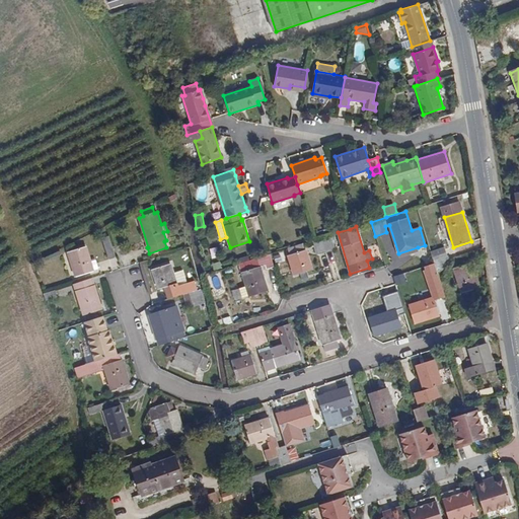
[(334,246),(330,234),(314,239),(312,240),(316,252),(319,254),(332,250),(334,246)]
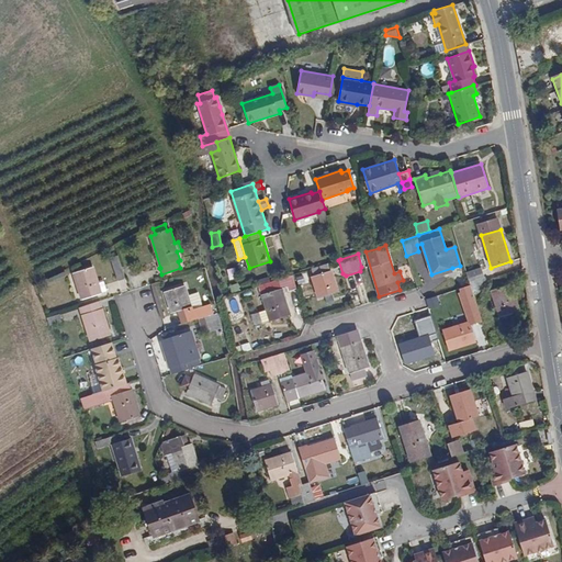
[(125,278),(119,255),(111,258),(117,281),(125,278)]
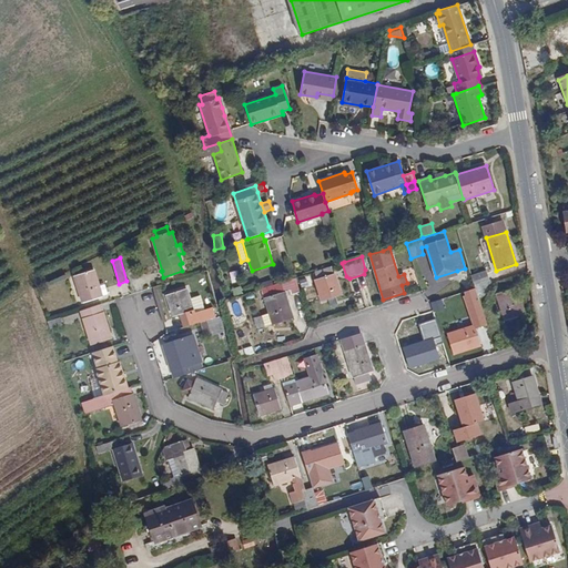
[(331,266),(315,272),(317,279),(315,280),(322,302),(328,298),(336,296),(342,294),(335,273),(334,274),(331,266)]
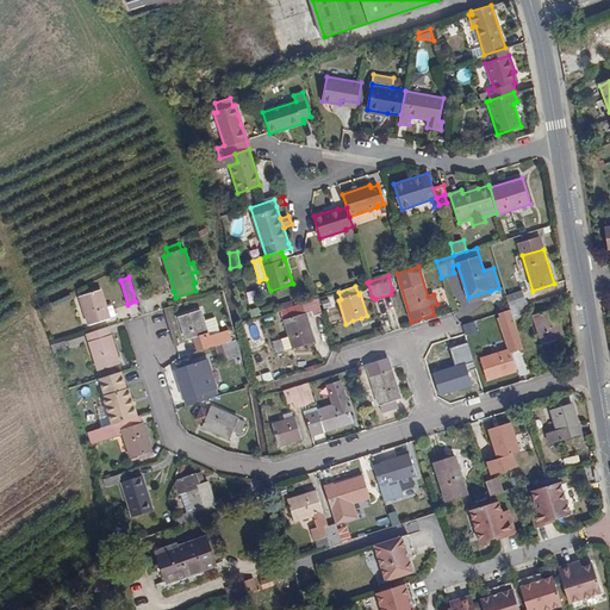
[(148,299),(142,287),(135,291),(141,303),(148,299)]
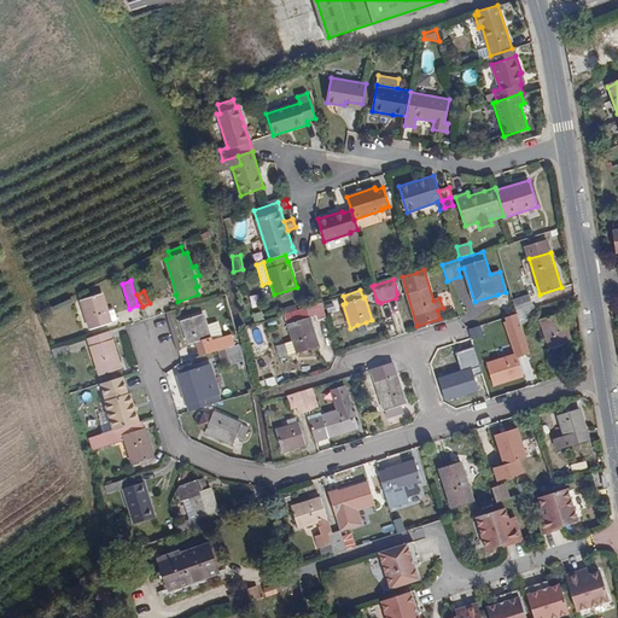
[(112,324),(111,321),(109,312),(103,293),(81,299),(89,330),(112,324)]
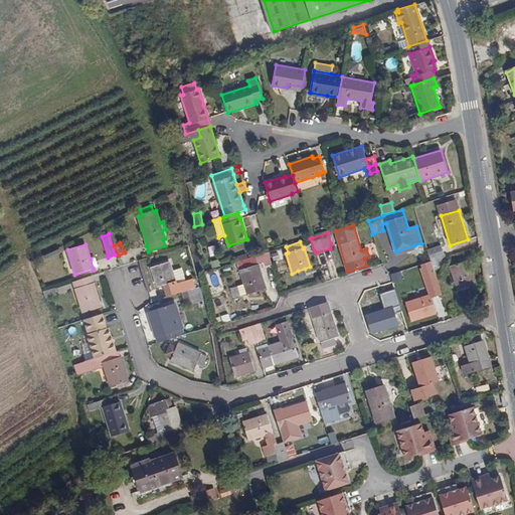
[(415,248),(414,245),(395,251),(396,255),(415,248)]
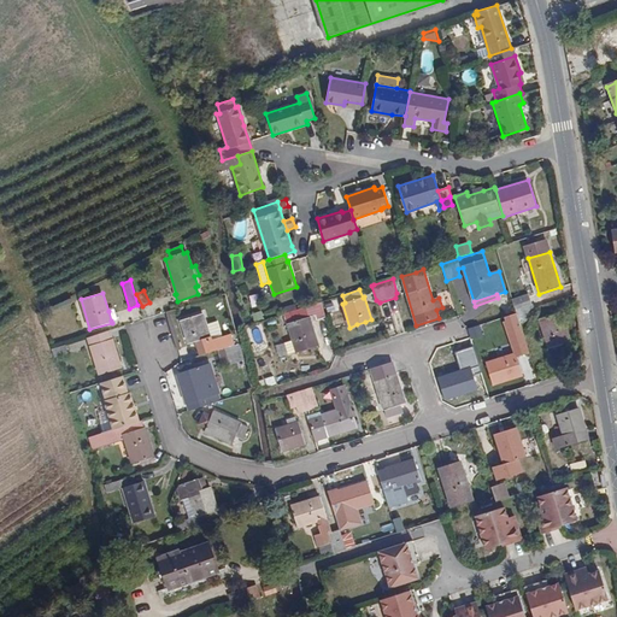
[(533,307),(530,299),(515,305),(517,312),(505,316),(506,321),(504,322),(511,340),(513,340),(515,341),(524,338),(519,321),(533,316),(530,309),(533,307)]
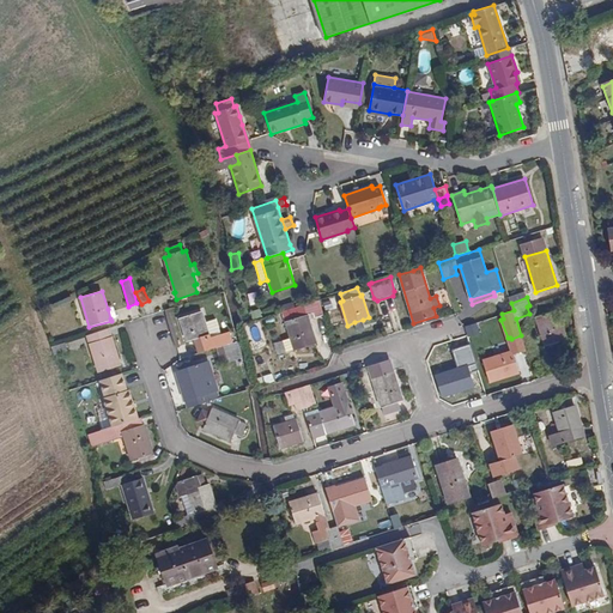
[(319,299),(283,311),(291,338),(295,350),(317,344),(308,315),(314,313),(315,319),(325,316),(319,299)]
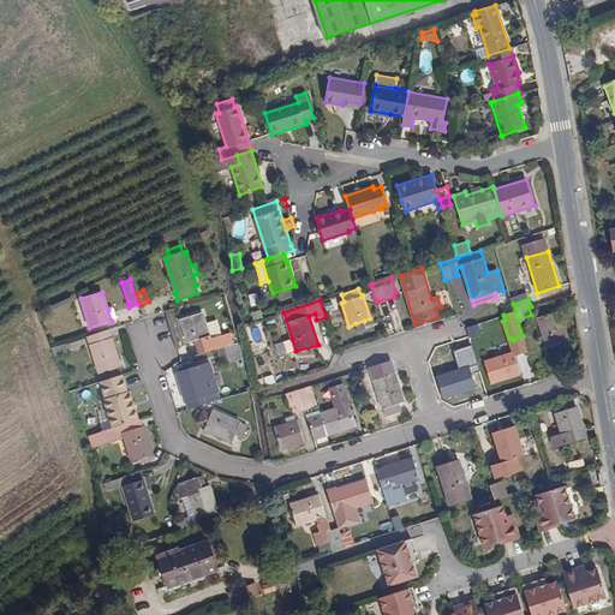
[(251,314),(254,321),(263,318),(261,310),(251,314)]
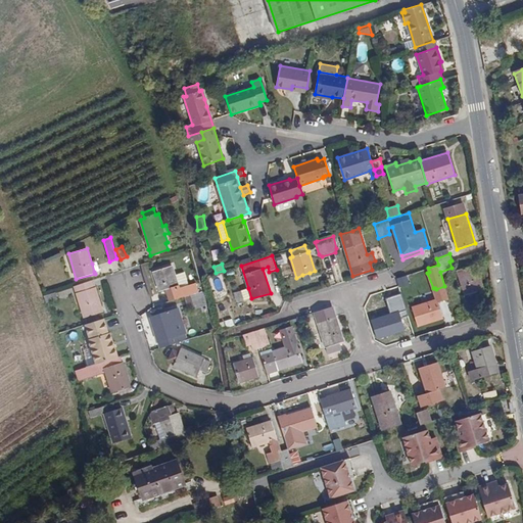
[(483,289),(476,265),(457,271),(466,295),(483,289)]
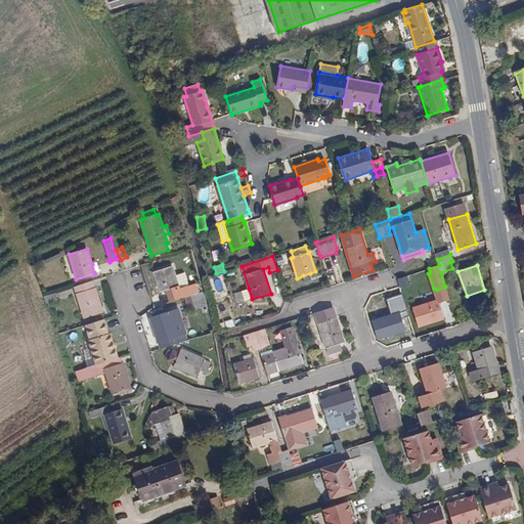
[(189,296),(199,293),(197,285),(189,287),(188,284),(178,286),(172,267),(154,272),(160,292),(166,291),(167,294),(172,292),(176,300),(189,296)]
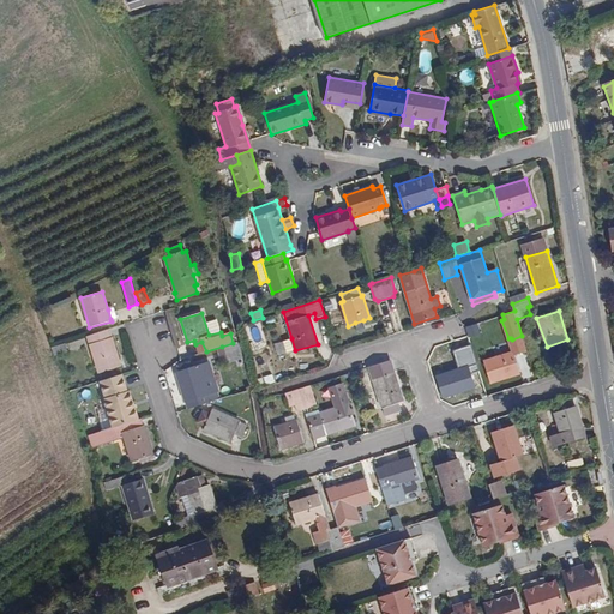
[(363,320),(355,323),(357,332),(366,329),(363,320)]
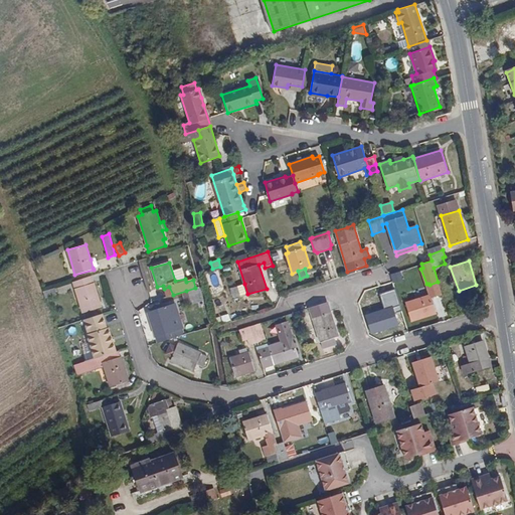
[(103,308),(92,276),(72,283),(82,314),(103,308)]
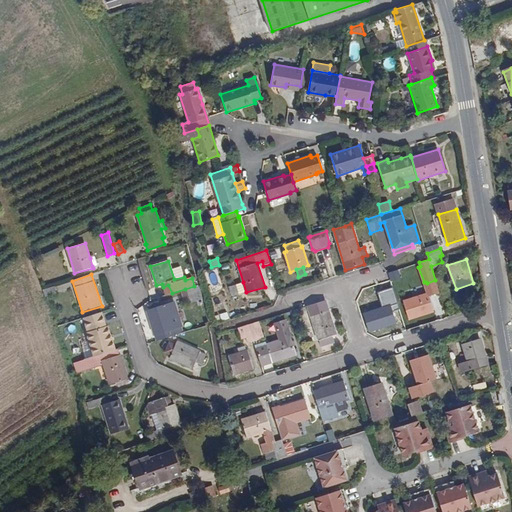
[(393,291),(390,280),(383,282),(386,293),(393,291)]
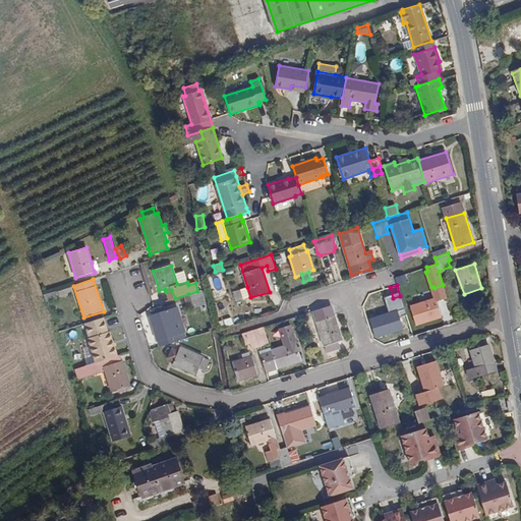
[(250,297),(247,287),(240,289),(243,300),(250,297)]
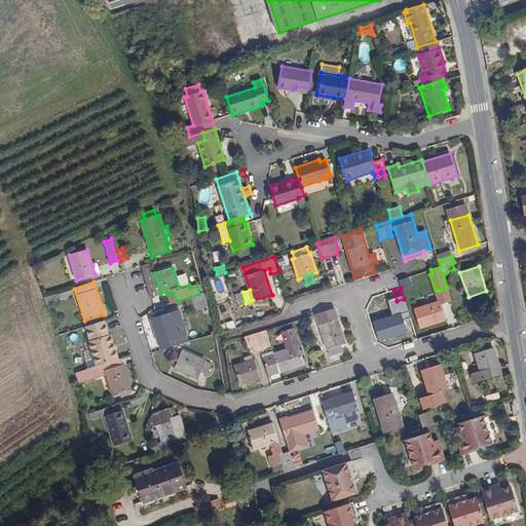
[(173,293),(167,295),(171,303),(177,301),(173,293)]
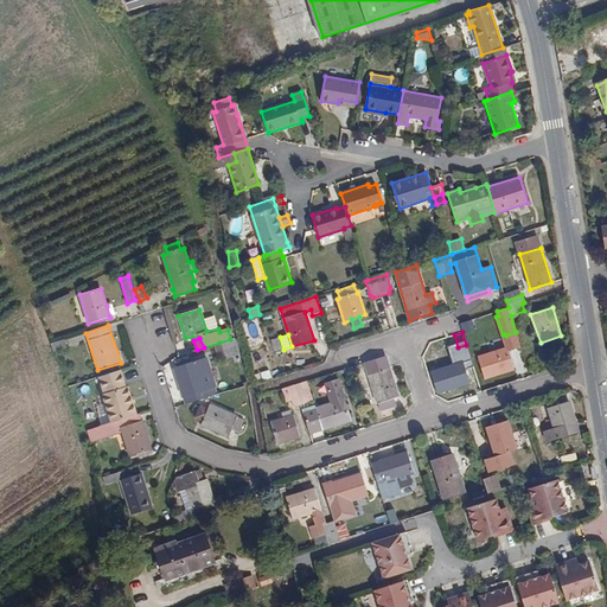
[(235,346),(232,338),(230,339),(219,343),(222,350),(235,346)]
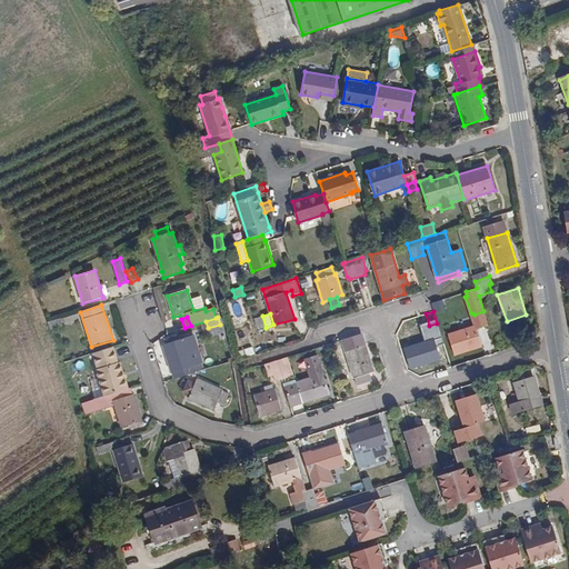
[(48,322),(51,329),(62,325),(60,318),(48,322)]
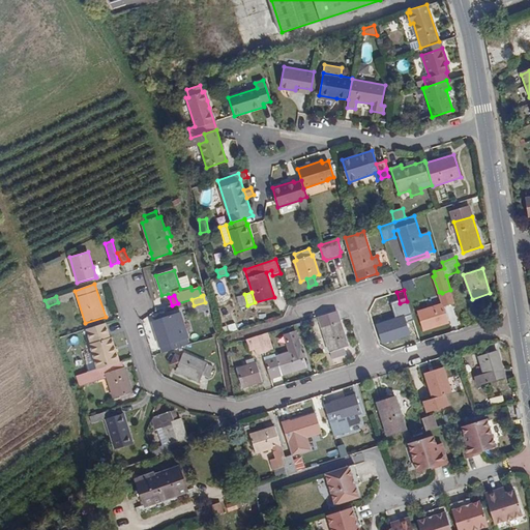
[(448,323),(441,300),(432,302),(433,306),(418,312),(423,330),(448,323)]
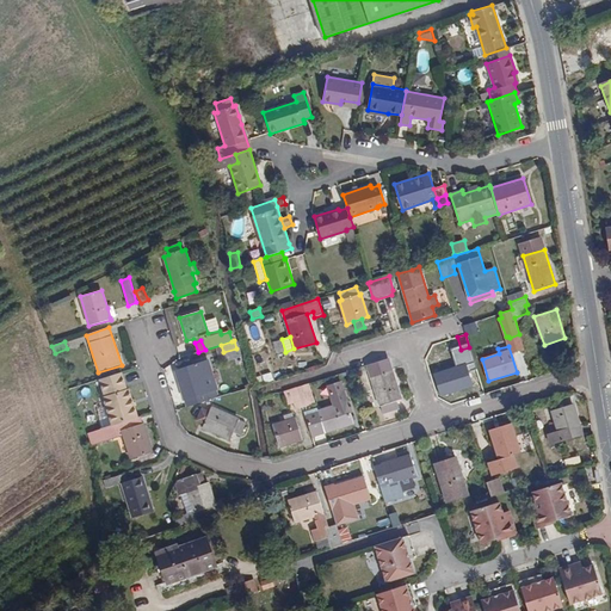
[(239,356),(236,349),(223,352),(226,360),(239,356)]
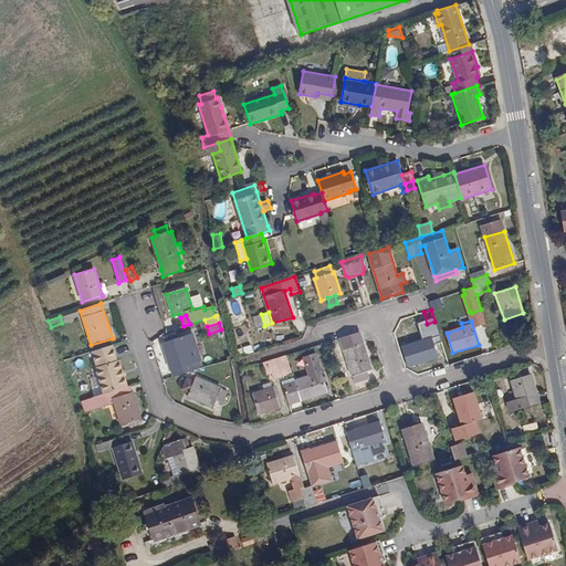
[(353,376),(362,373),(373,369),(359,332),(341,337),(350,370),(353,376)]
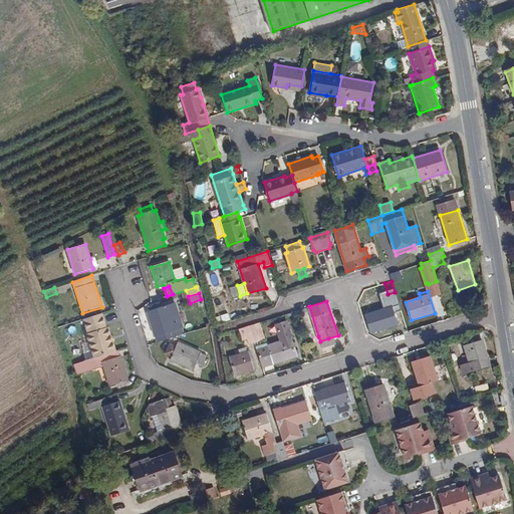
[(174,330),(168,310),(167,306),(158,308),(152,310),(149,311),(156,336),(158,335),(159,341),(186,333),(184,327),(174,330)]
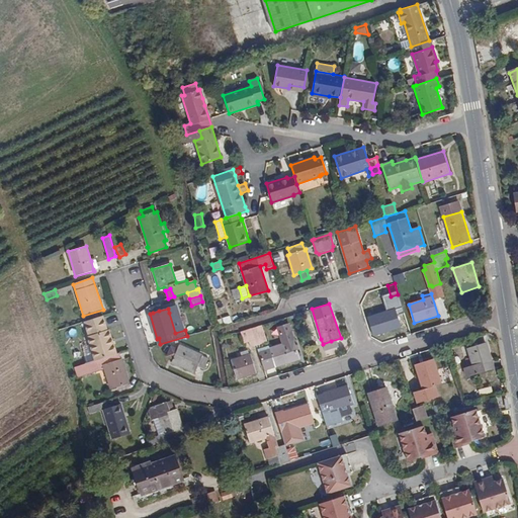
[(179,309),(169,313),(175,333),(185,330),(179,309)]
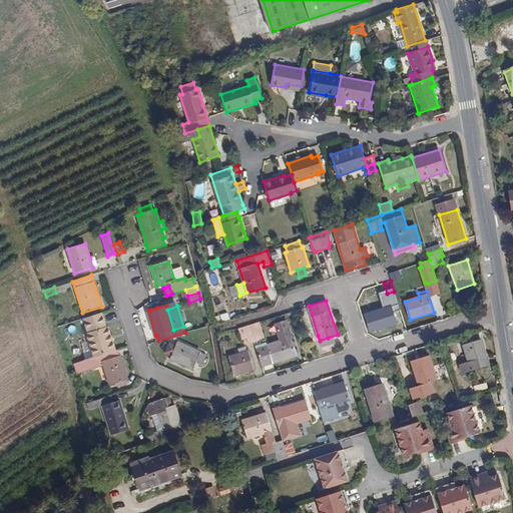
[(397,325),(391,306),(365,314),(370,333),(397,325)]
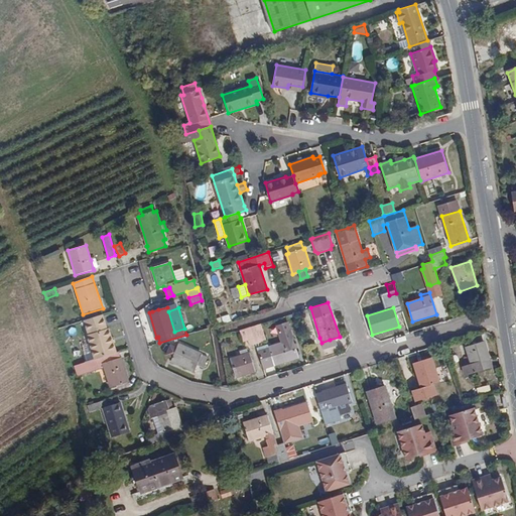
[(106,312),(58,329),(60,336),(91,326),(99,350),(117,343),(106,312)]
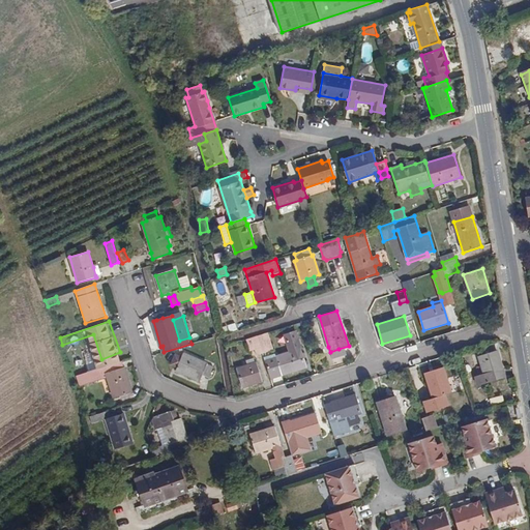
[(237,329),(236,323),(228,325),(230,331),(237,329)]
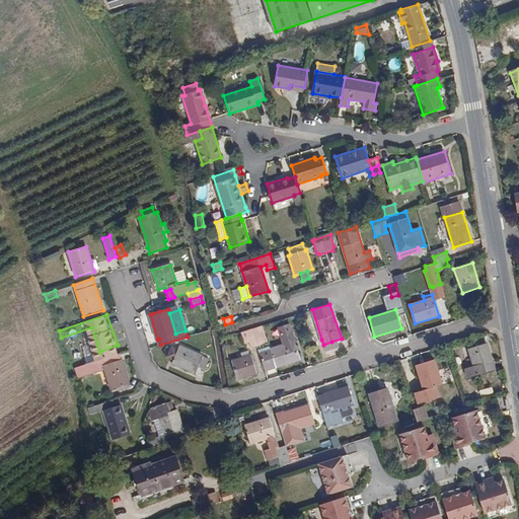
[(268,343),(263,325),(240,334),(244,344),(249,343),(251,348),(268,343)]
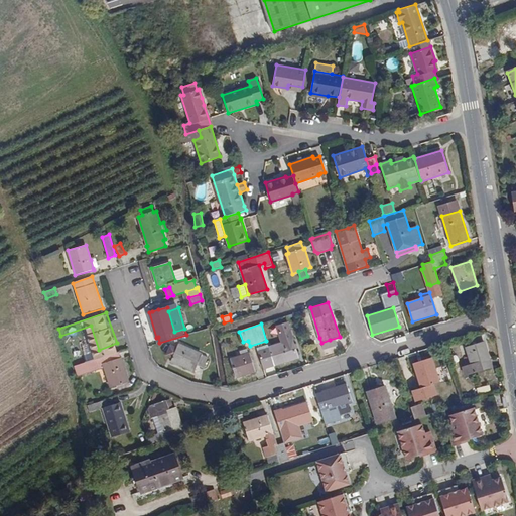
[(331,347),(330,340),(321,343),(319,338),(315,340),(319,350),(331,347)]
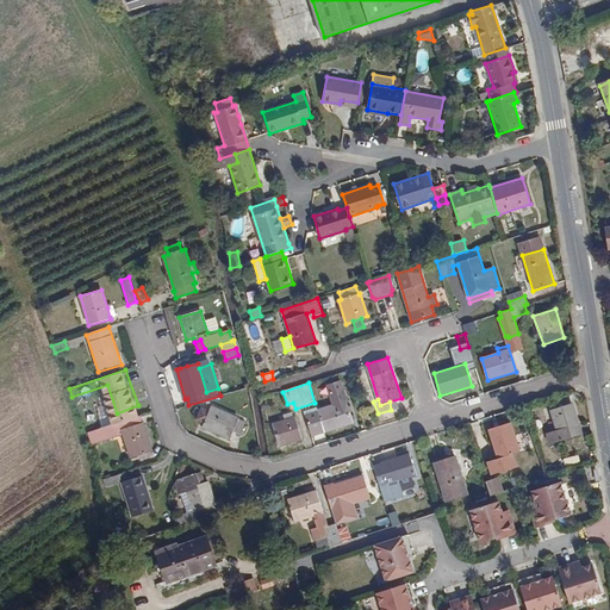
[(325,431),(354,422),(347,402),(318,410),(325,431)]
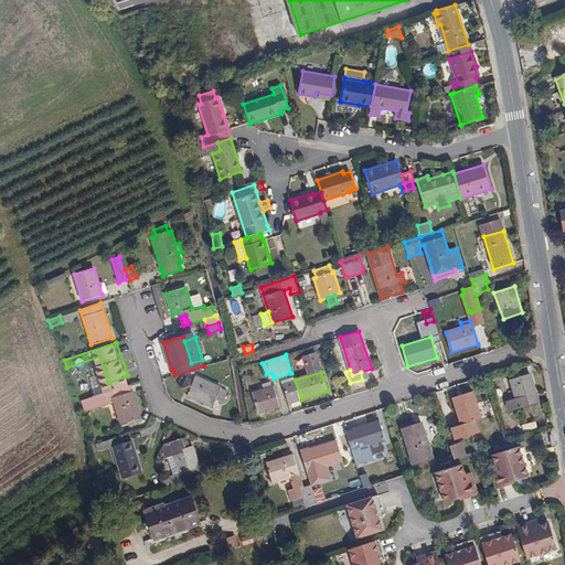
[(509,412),(537,402),(530,374),(510,380),(516,398),(507,402),(509,412)]
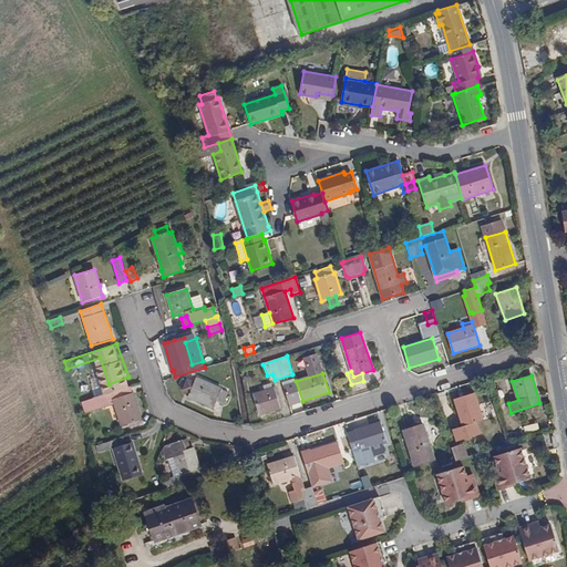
[(197,378),(195,381),(192,389),(187,397),(213,408),(217,401),(224,403),(228,392),(197,378)]
